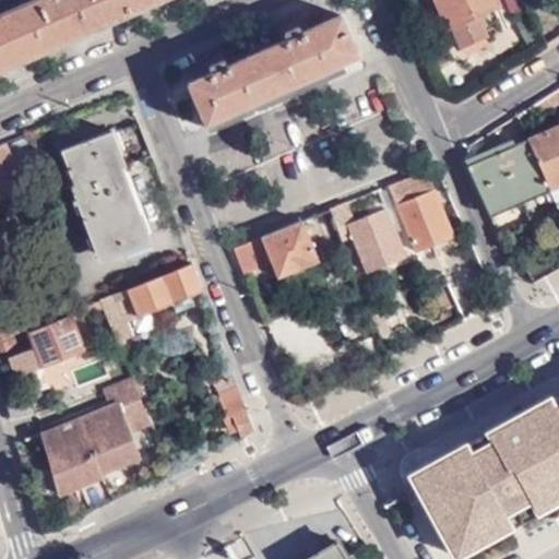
[(137,7),(152,0),(33,0),(0,14),(0,66),(60,40),(137,7)]
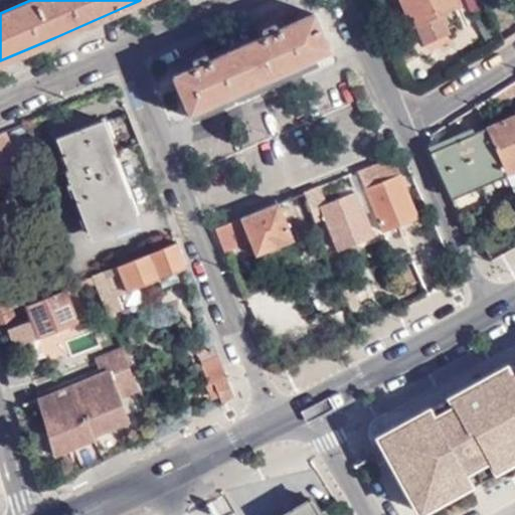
[(437,13),(456,4),(454,0),(390,0),(396,11),(401,8),(409,24),(411,24),(421,43),(446,33),(442,23),(437,13)]
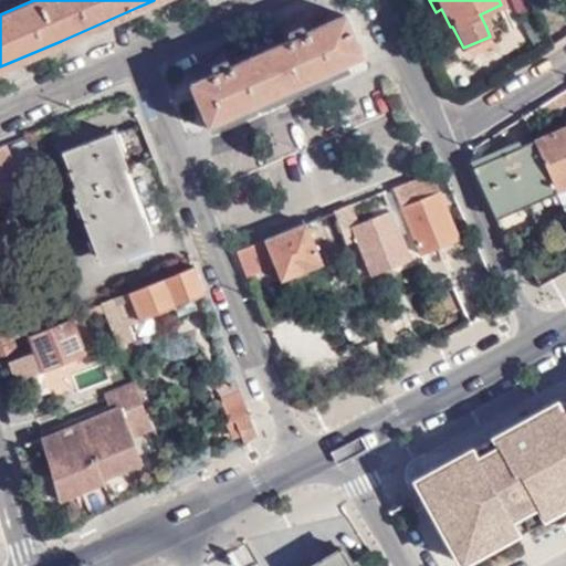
[(506,16),(501,4),(480,14),(485,25),(506,16)]
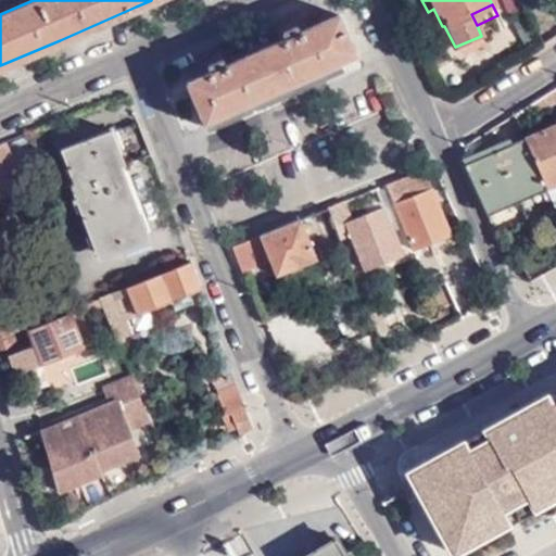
[(285,25),(272,30),(277,42),(244,58),(237,47),(218,54),(198,63),(203,76),(184,84),(206,129),(299,89),(297,83),(353,57),(337,16),(303,30),(299,20),(285,25)]
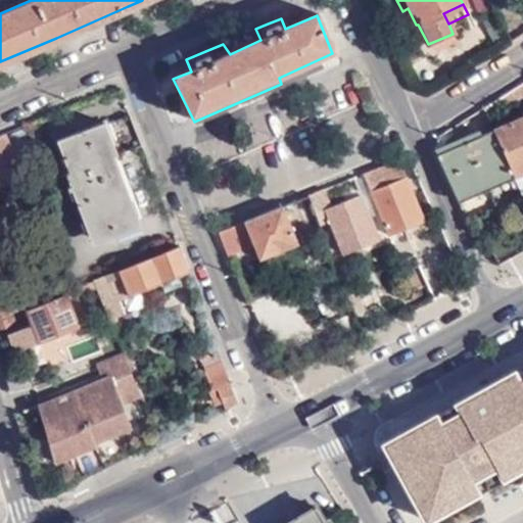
[(522,80),(481,106),(488,121),(522,100),(522,80)]
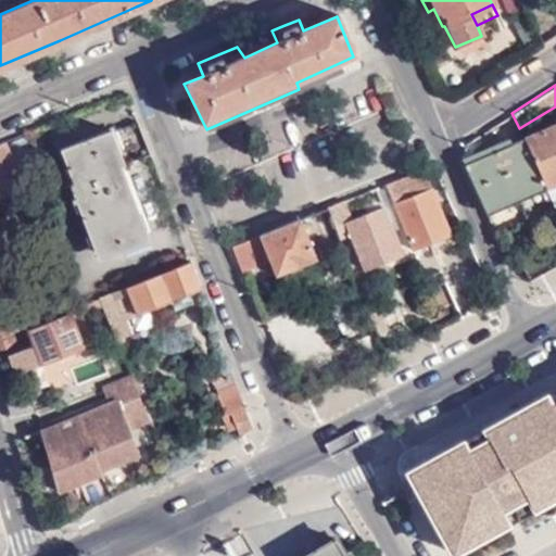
[(555,123),(522,138),(542,182),(551,202),(555,199),(555,123)]
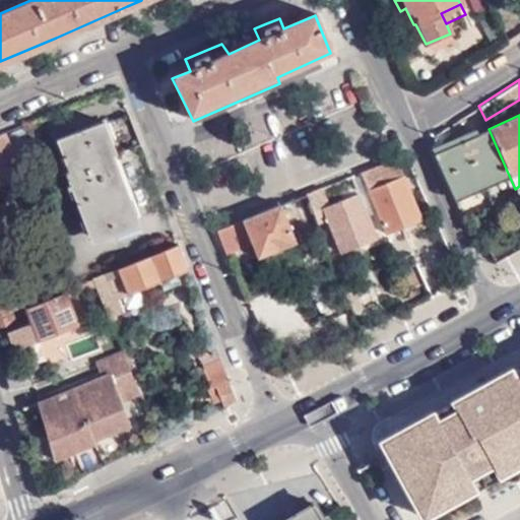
[(105,124),(57,142),(65,165),(68,174),(65,174),(90,238),(141,218),(105,124)]
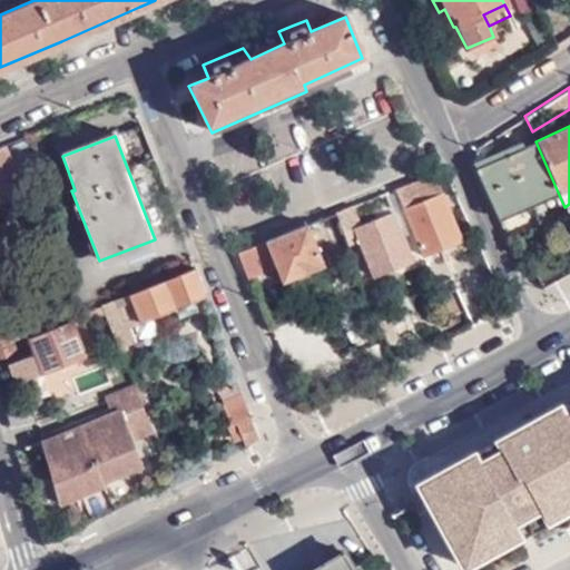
[(474,164),(497,215),(556,187),(536,141),(474,164)]
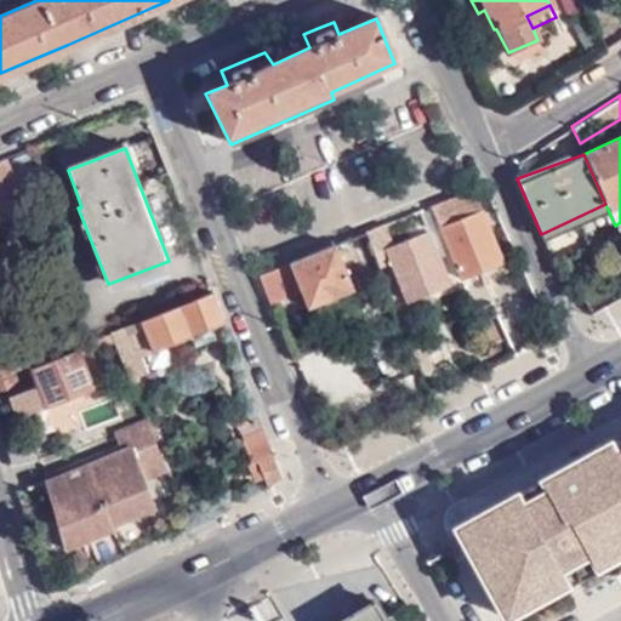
[(24,208),(5,159),(0,160),(0,218),(9,226),(22,221),(23,214),(22,209),(24,208)]
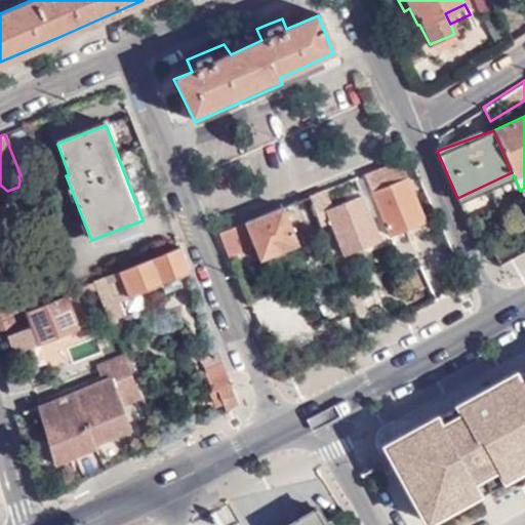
[(401,169),(387,163),(361,173),(386,234),(421,219),(401,169)]
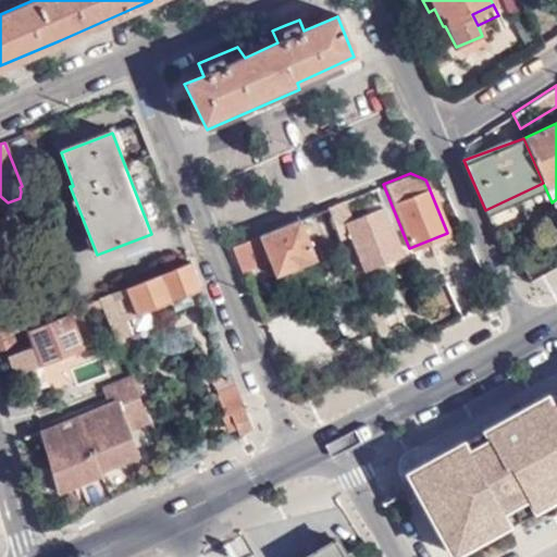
[(326,207),(336,233),(347,229),(362,269),(399,252),(381,209),(351,221),(343,200),(326,207)]
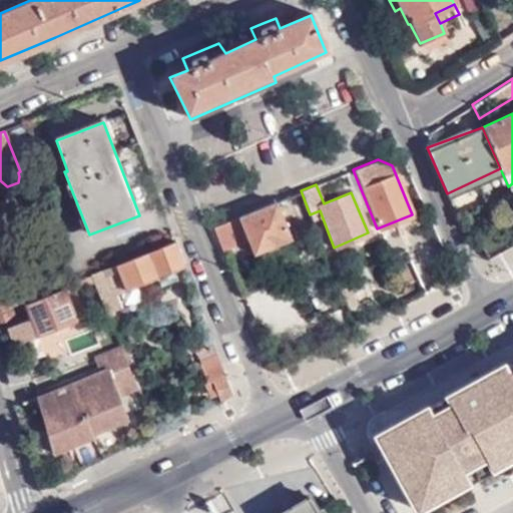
[(212,227),(221,250),(245,240),(251,254),(291,238),(276,201),(212,227)]
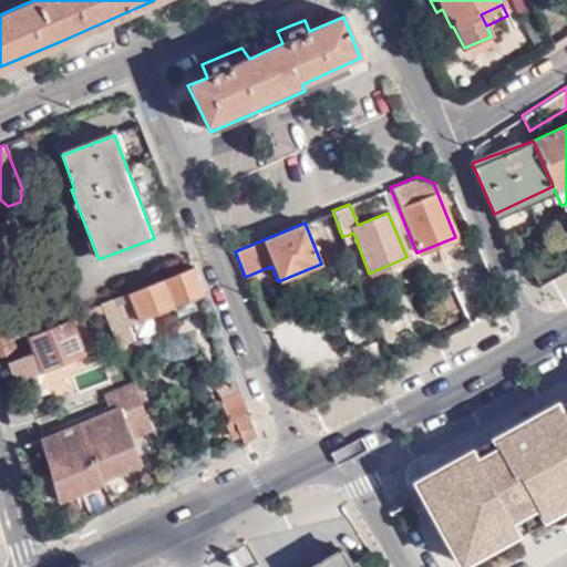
[(205,296),(195,269),(102,306),(117,347),(132,342),(125,327),(205,296)]
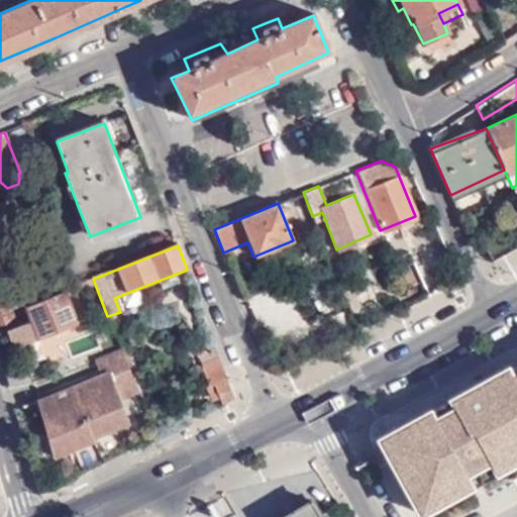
[(4,282),(0,282),(0,311),(10,307),(4,282)]
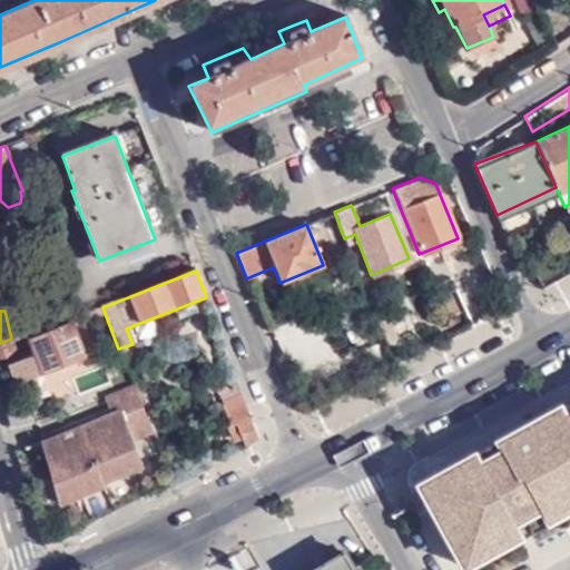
[(17,383),(86,355),(71,320),(30,336),(36,353),(9,363),(17,383)]
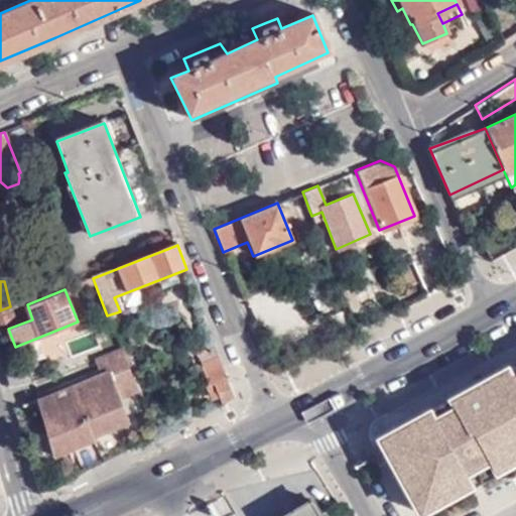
[(22,313),(18,306),(0,312),(0,325),(14,320),(14,316),(22,313)]
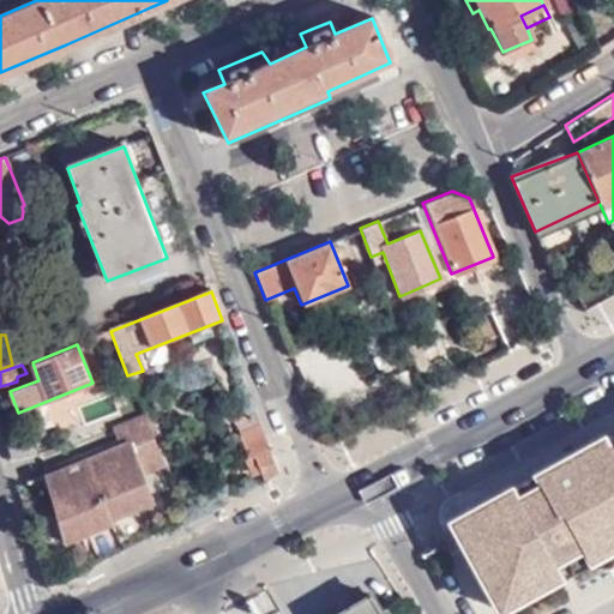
[(84,417),(113,408),(108,392),(79,402),(84,417)]
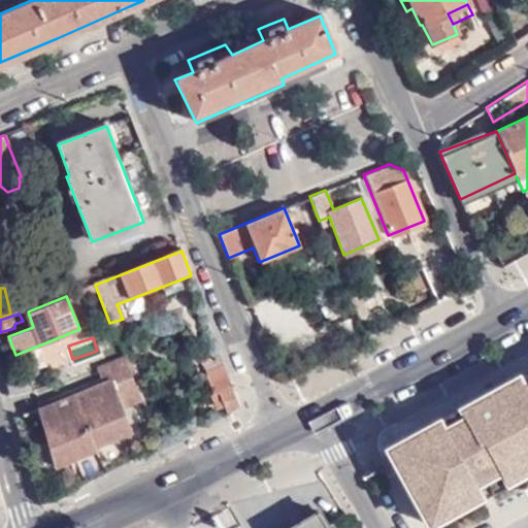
[(37,409),(54,465),(73,457),(94,449),(94,446),(114,437),(131,431),(121,406),(140,399),(123,355),(95,366),(101,383),(37,409)]
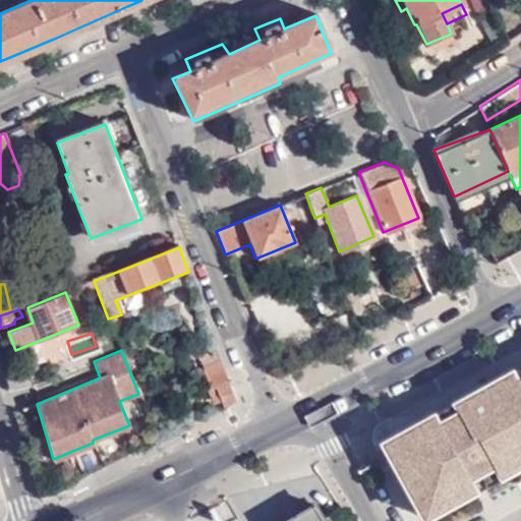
[(237,402),(223,363),(203,371),(210,390),(216,389),(224,408),(237,402)]
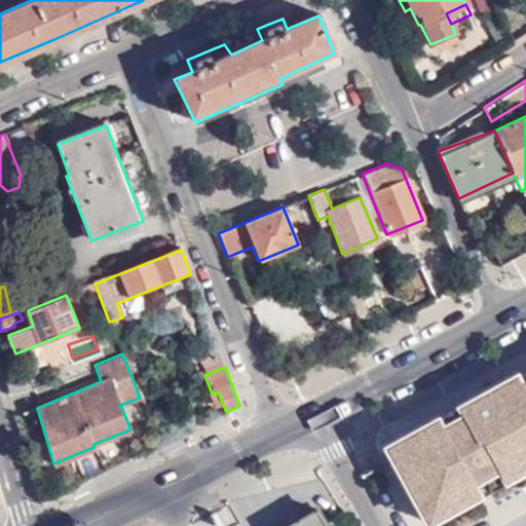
[(450,412),(380,449),(423,525),(435,525),(481,503),(474,492),(499,481),(504,489),(525,476),(525,372),(463,405),(471,413),(453,422),(450,412)]
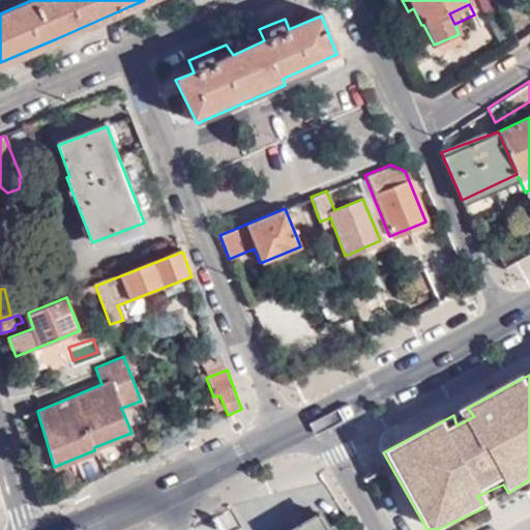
[(102,467),(117,461),(123,458),(115,439),(94,447),(94,450),(102,467)]
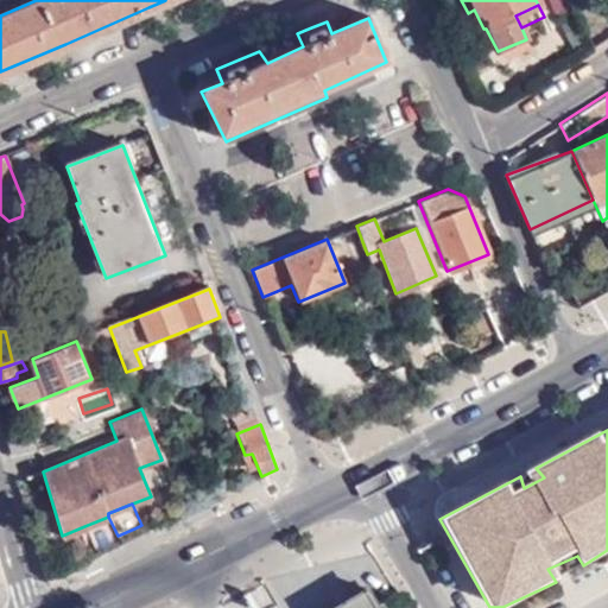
[(84,526),(93,548),(100,544),(118,536),(108,517),(84,526)]
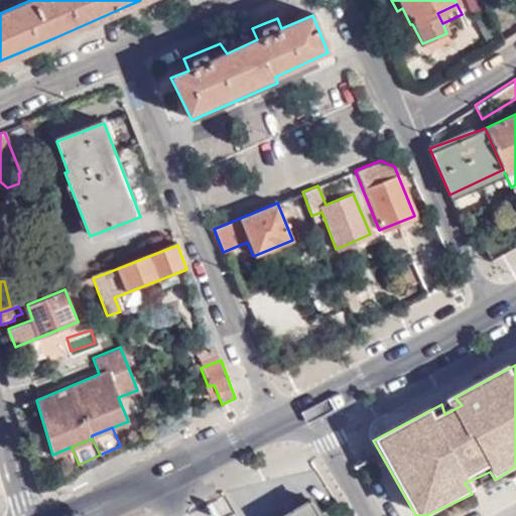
[(102,462),(115,455),(117,455),(114,448),(100,455),(102,462)]
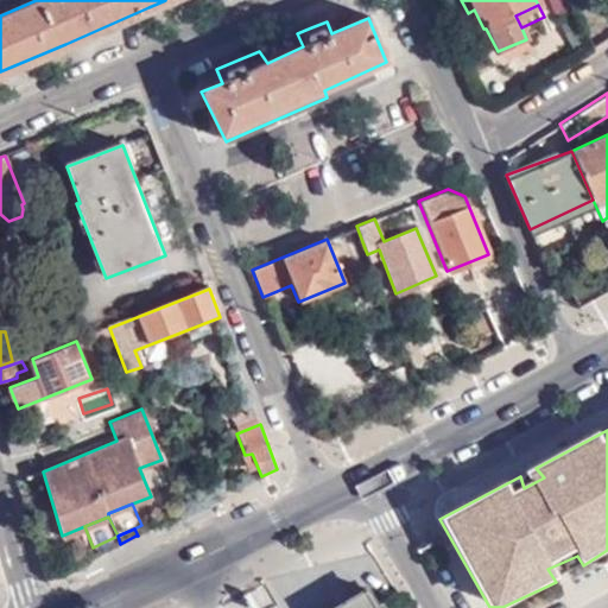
[(105,552),(120,544),(118,536),(100,544),(105,552)]
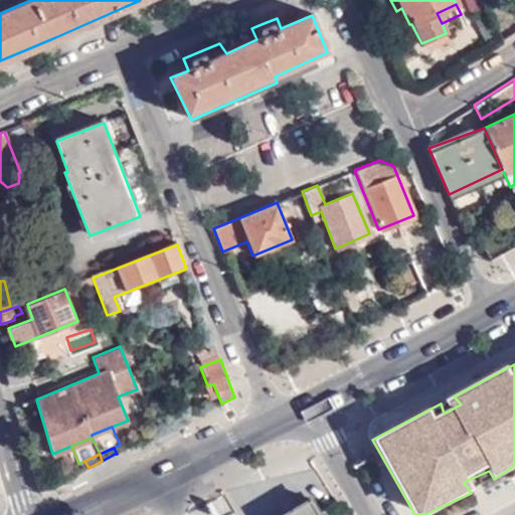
[(321,514),(311,498),(282,514),(321,514)]
